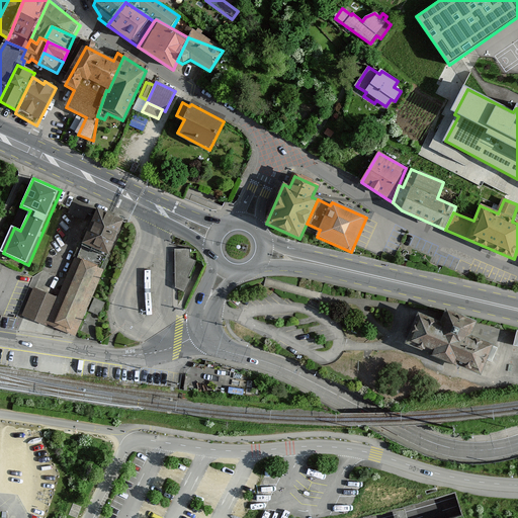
[(94,209),(74,201),(68,214),(85,223),(88,214),(91,217),(94,209)]
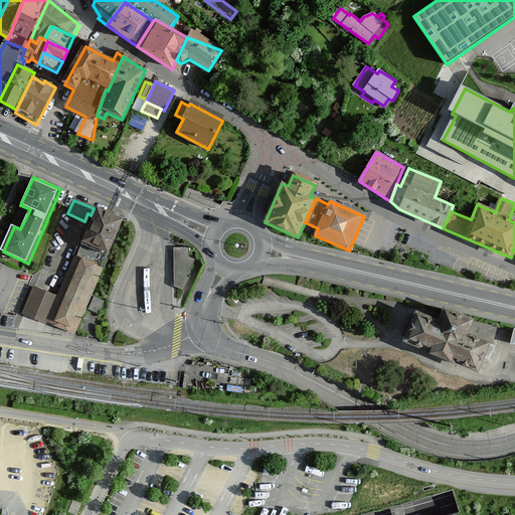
[(98,211),(76,259),(102,270),(122,221),(98,211)]
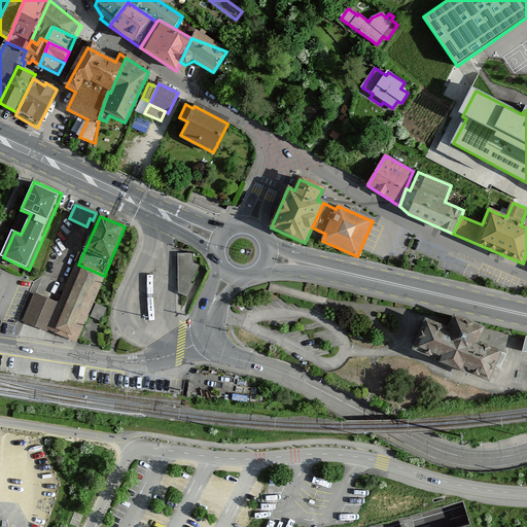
[(191,283),(200,265),(194,262),(180,262),(180,253),(177,253),(178,292),(188,296),(194,284),(191,283)]
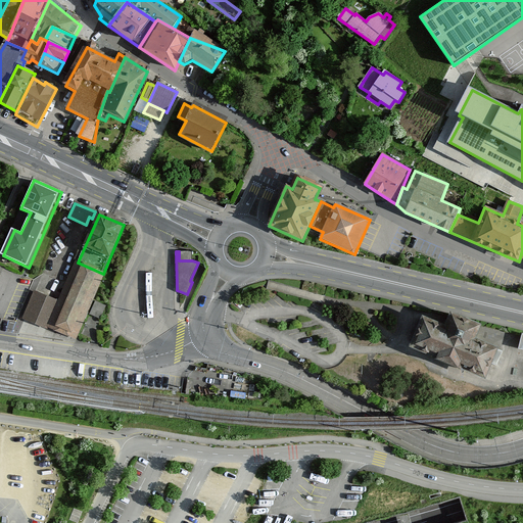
[(192,251),(179,251),(179,260),(192,260),(192,251)]
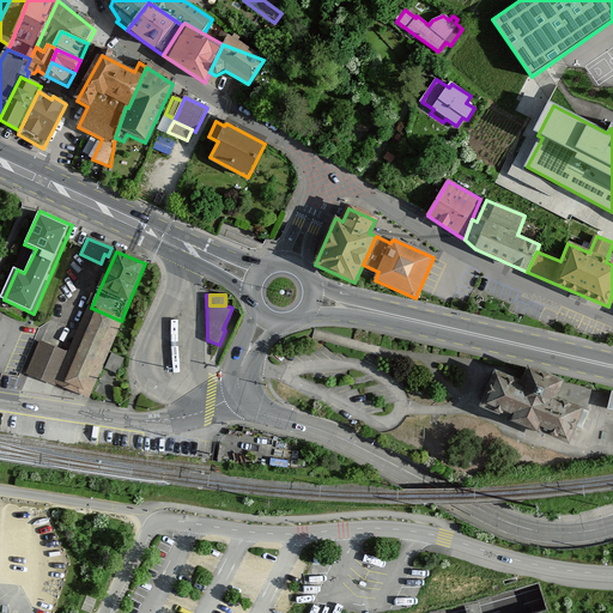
[(91,308),(89,307),(68,354),(55,386),(90,400),(123,322),(121,321),(91,308)]
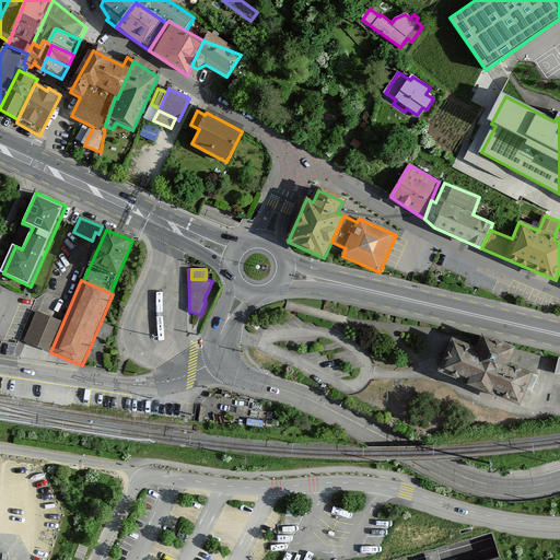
[(50,352),(62,324),(37,313),(25,341),(50,352)]
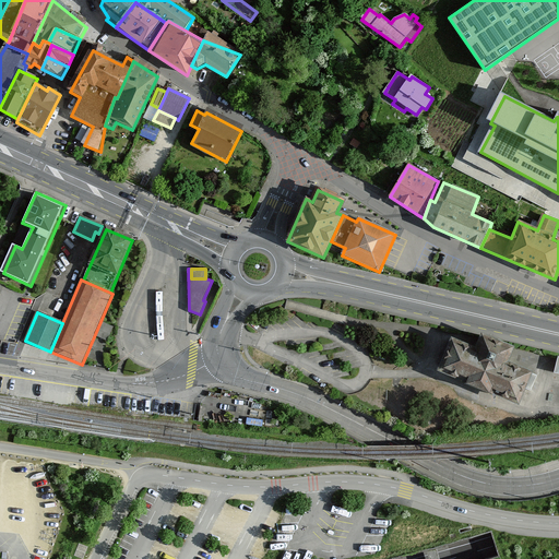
[(114,328),(103,323),(96,337),(107,342),(114,328)]
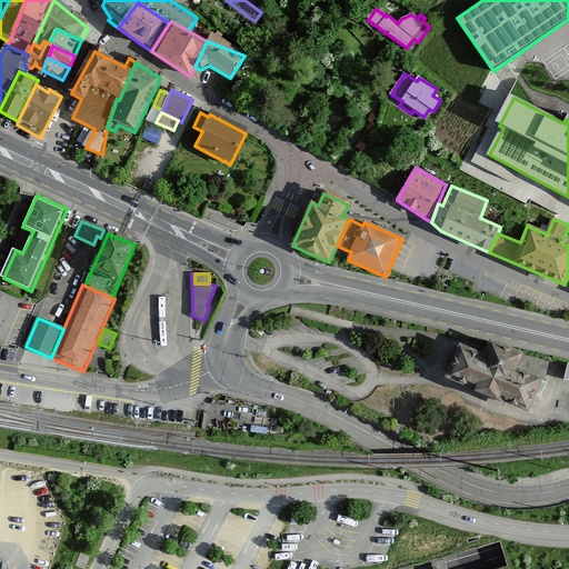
[(460,343),(447,376),(527,409),(540,376),(520,367),(525,356),(490,342),(488,348),(486,355),(460,343)]
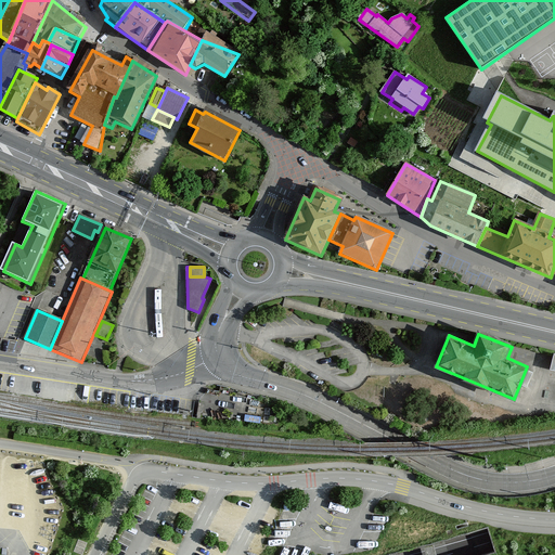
[(528,389),(533,374),(527,372),(521,387),(528,389)]
